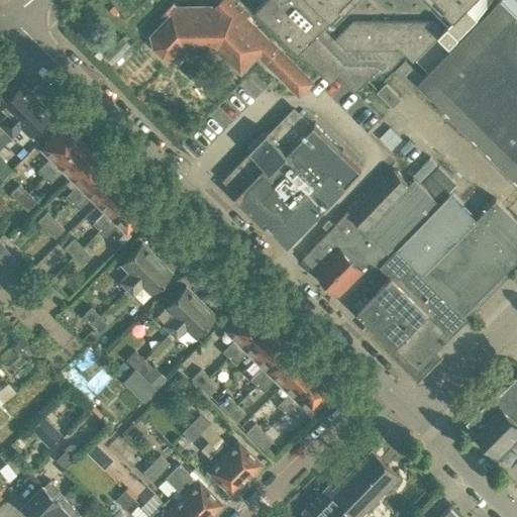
[(312,82),(247,18),(250,15),(234,0),(223,0),(216,7),(214,10),(257,54),(300,94),(312,82)]
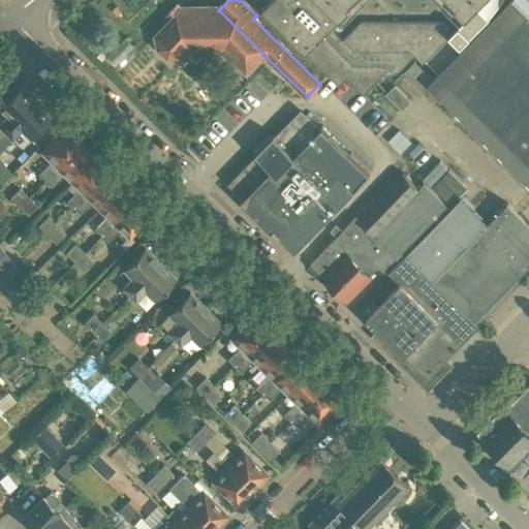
[(271,0),(263,8),(262,8),(261,8),(339,85),(347,76),(364,93),(390,67),(396,73),(417,53),(438,73),(458,53),(455,50),(502,0),(271,0)]
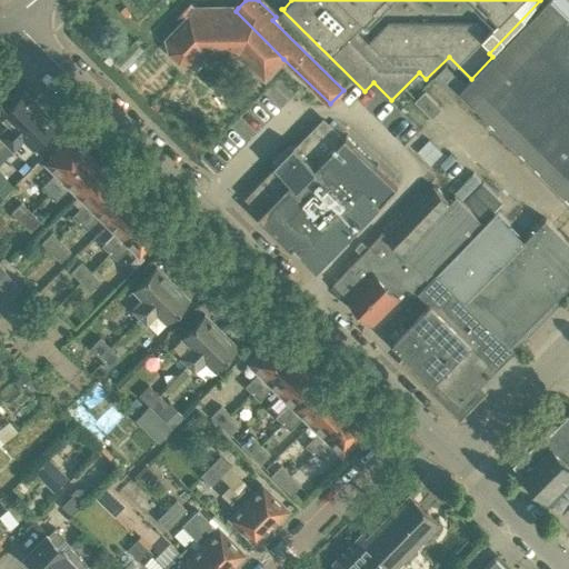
[(568,0),(549,0),(492,57),(471,79),(466,85),(460,90),(508,137),(568,75),(568,0)]
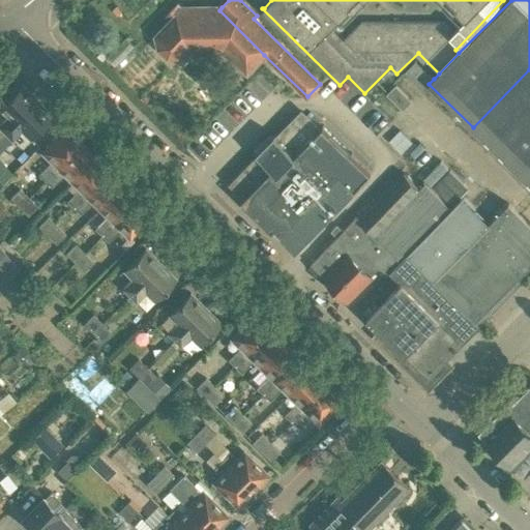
[(222,7),(184,8),(178,3),(164,18),(170,23),(157,35),(160,48),(169,56),(181,59),(190,49),(225,49),(248,71),(264,55),(219,10),(222,7)]
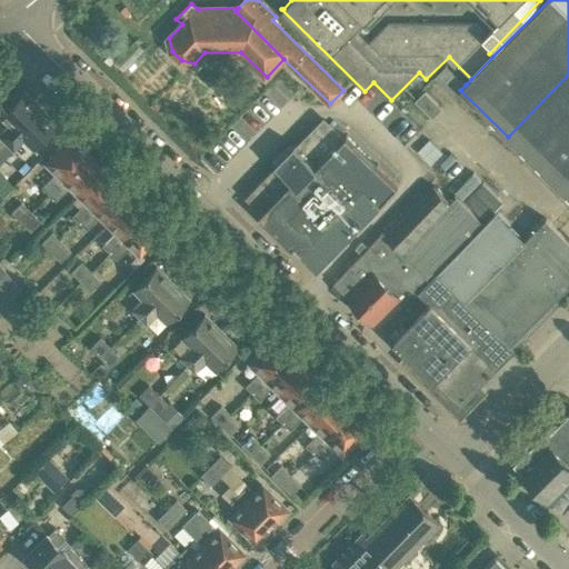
[(460,90),(466,85),(446,66),(435,77),(455,96),(460,90)]
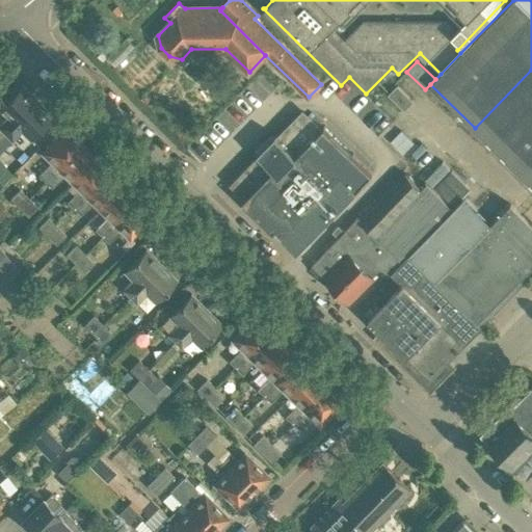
[(531,70),(475,128),(517,169),(531,155),(531,70)]
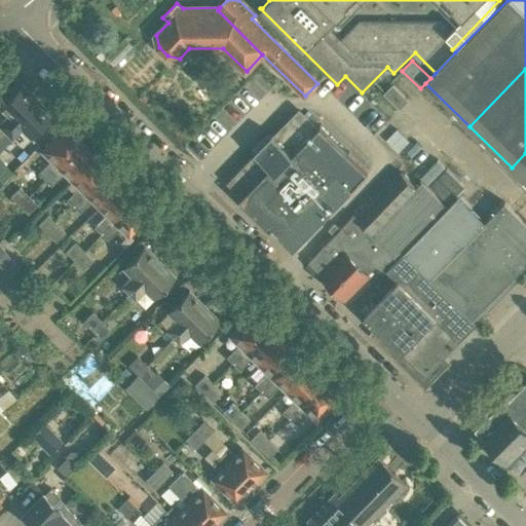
[(0,136),(4,132),(35,101),(21,86),(12,95),(0,82),(0,107),(8,115),(0,123),(0,136)]
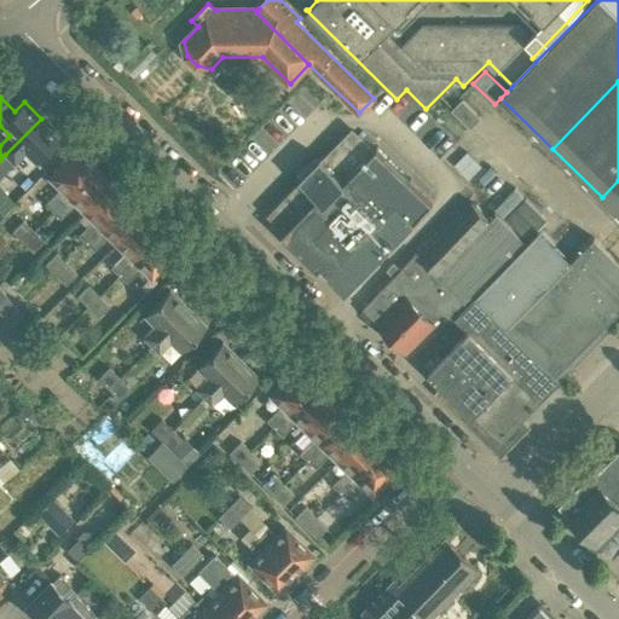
[(256,97),(207,145),(235,173),(284,126),(256,97)]
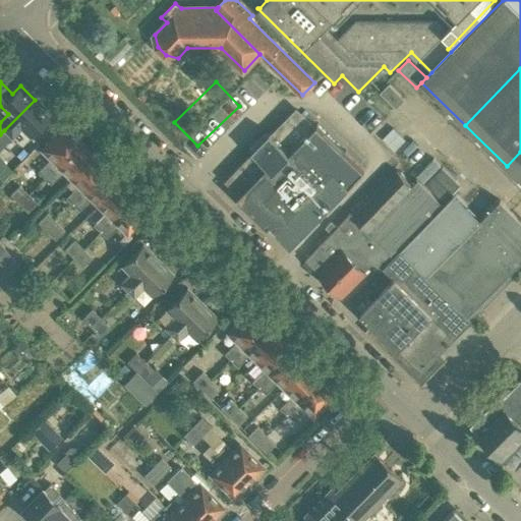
[(390,83),(381,93),(396,108),(405,99),(390,83)]
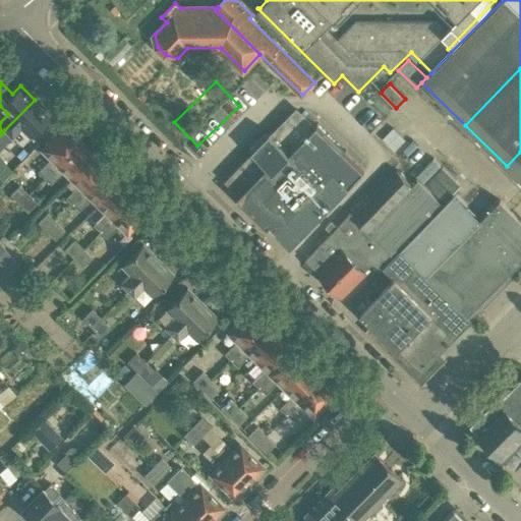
[(339,93),(358,106),(364,98),(345,84),(339,93)]
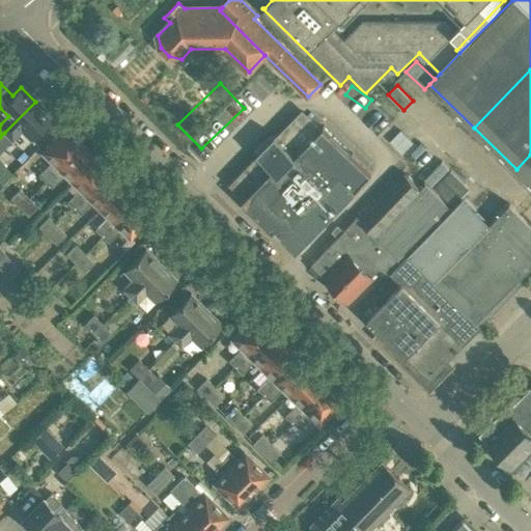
[(51,116),(35,102),(4,133),(11,139),(21,129),(29,137),(51,116)]
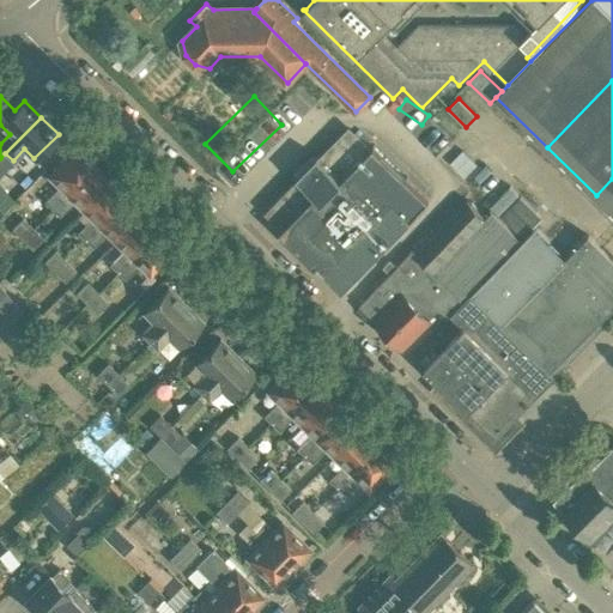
[(353,278),(430,199),(374,145),(371,147),(356,132),(354,133),(345,133),(344,132),(319,157),(317,156),(297,177),(298,178),(271,207),(272,208),(272,218),(271,218),(281,229),(279,231),(315,267),(319,265),(322,268),(323,266),(331,274),(329,275),(343,289),(353,278)]
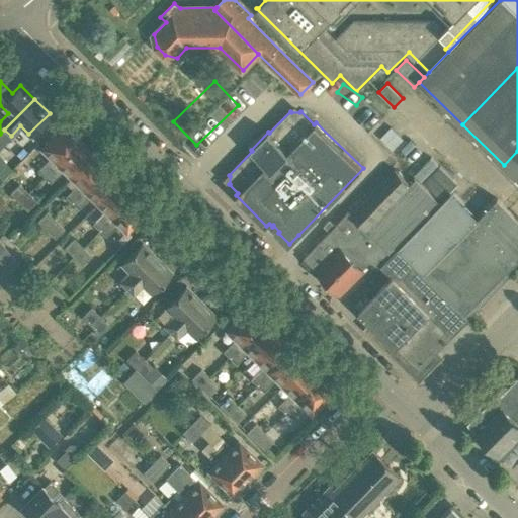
[(42,176),(77,141),(63,126),(41,149),(50,157),(36,170),(42,176)]
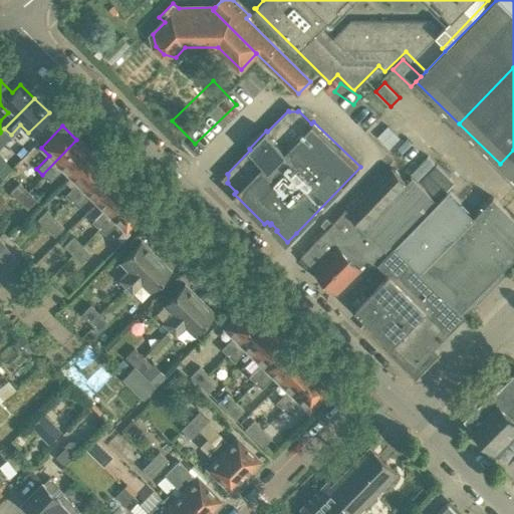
[(401,138),(388,125),(376,138),(390,150),(401,138)]
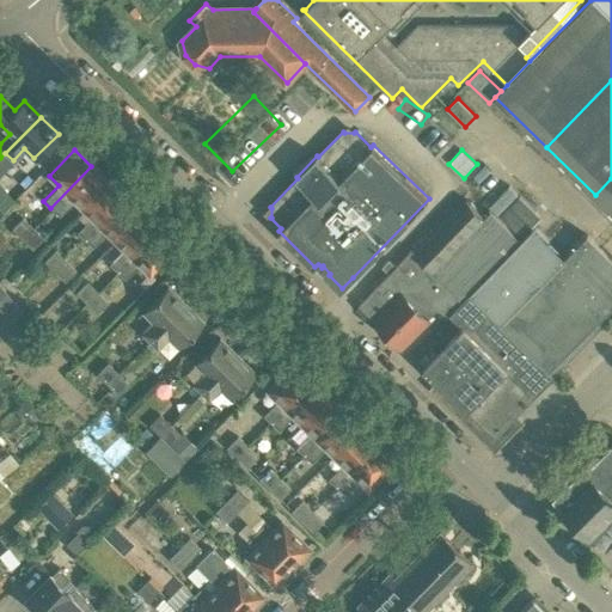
[(91,166),(50,208),(59,215),(74,200),(83,208),(108,183),(91,166)]
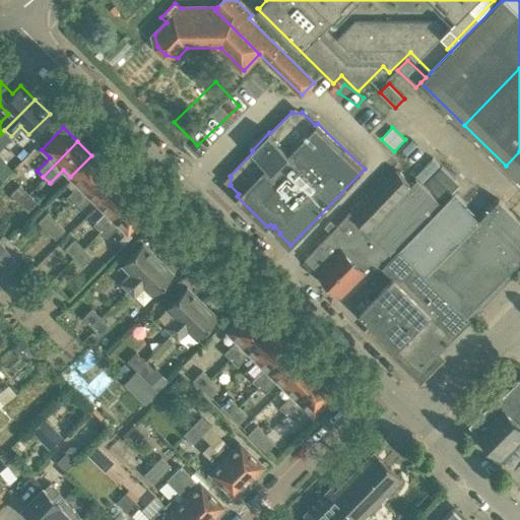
[(519,151),(506,166),(519,179),(519,151)]
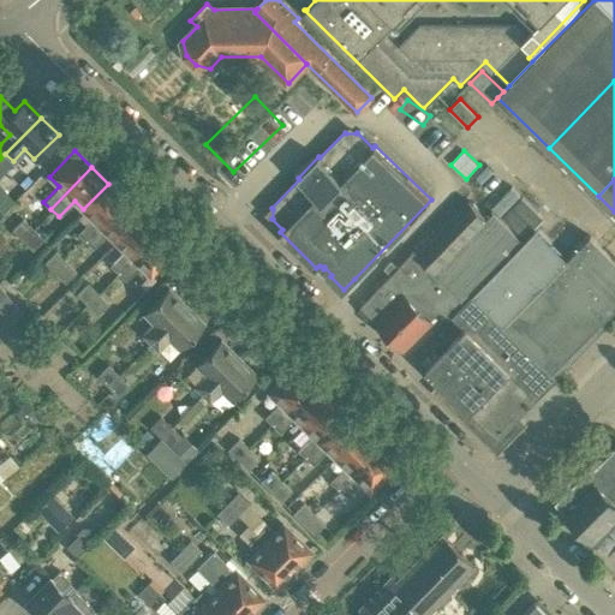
[(93,219),(83,228),(77,234),(84,240),(124,199),(108,184),(83,209),(93,219)]
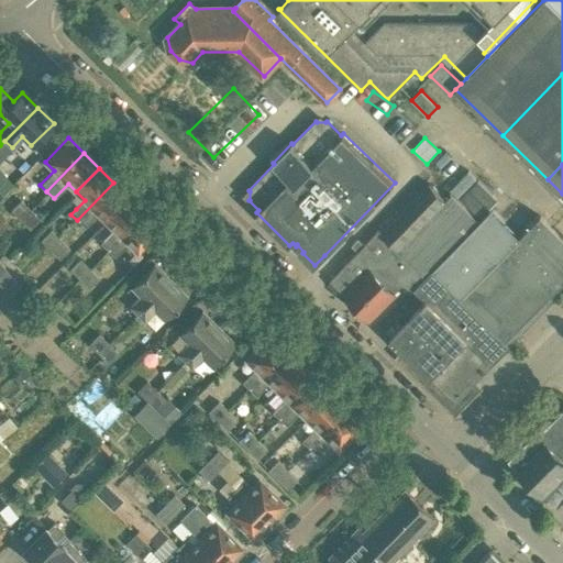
[(0,195),(12,184),(4,175),(0,169),(0,195)]
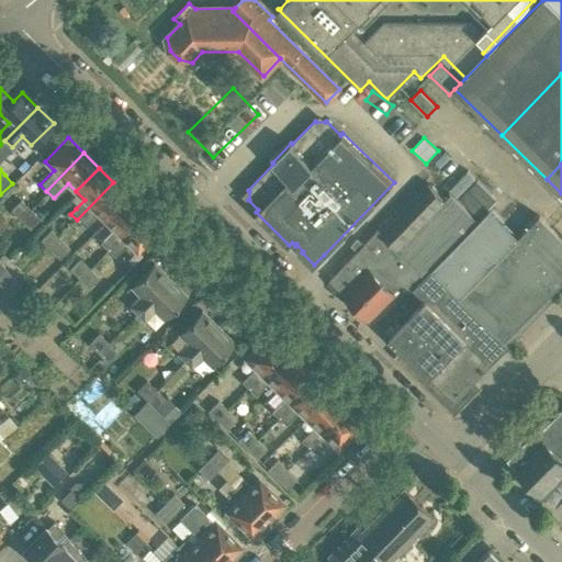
[(82,225),(96,212),(105,221),(128,197),(113,182),(77,220),(82,225)]
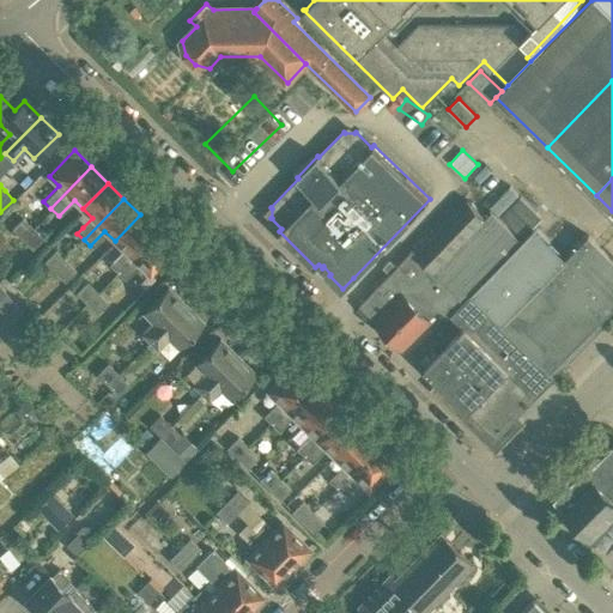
[(375,320),(480,212),(468,200),(417,253),(413,250),(398,267),(390,260),(383,267),(390,273),(360,305),(375,320)]
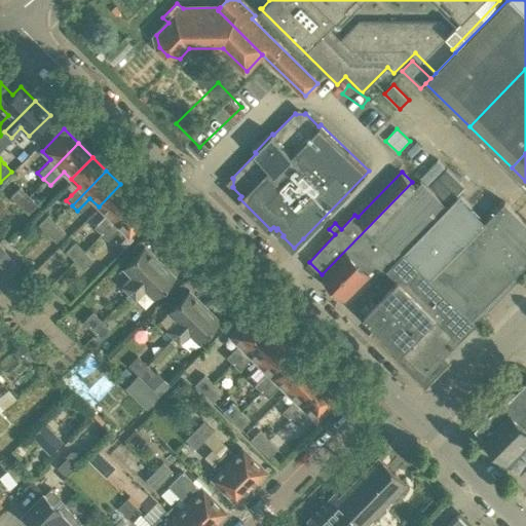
[(397,259),(448,207),(422,181),(417,187),(412,182),(322,274),(346,299),(369,276),(367,274),(374,266),(382,274),(385,270),(397,259)]
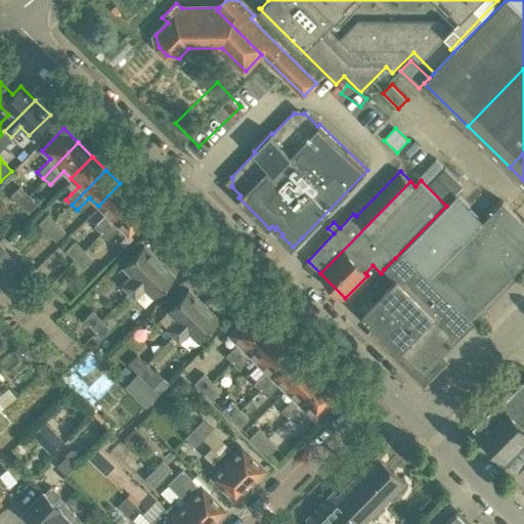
[(120,183),(98,206),(105,213),(98,221),(93,226),(99,232),(133,197),(120,183)]
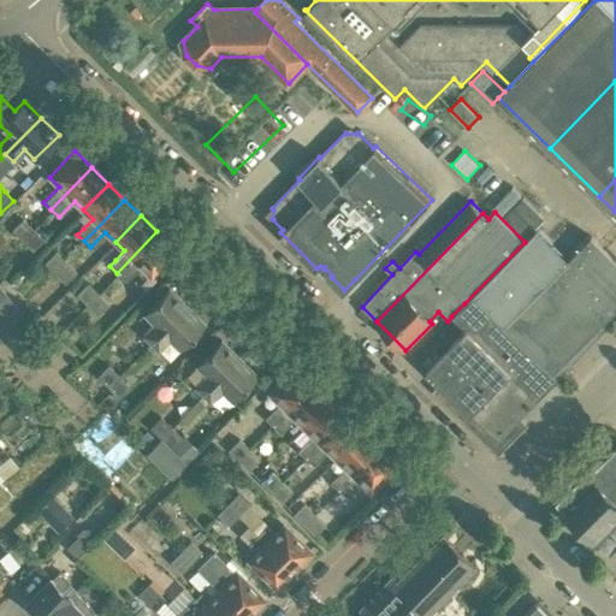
[(22,241),(33,229),(22,219),(11,230),(22,241)]
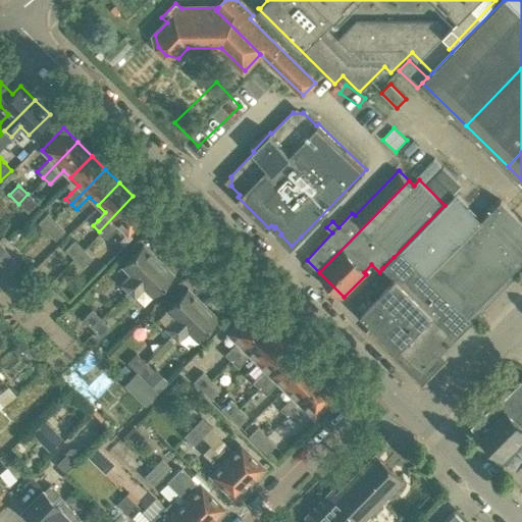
[(37,203),(28,194),(18,204),(27,212),(37,203)]
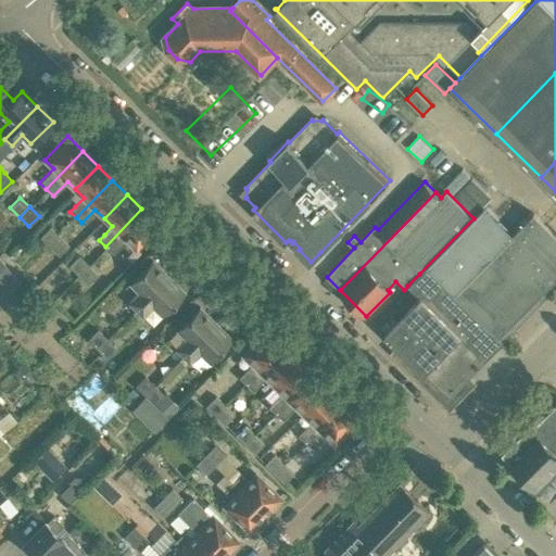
[(555,235),(534,213),(513,235),(485,206),(474,218),(419,274),(496,350),(504,342),(500,337),(555,278),(555,235)]
